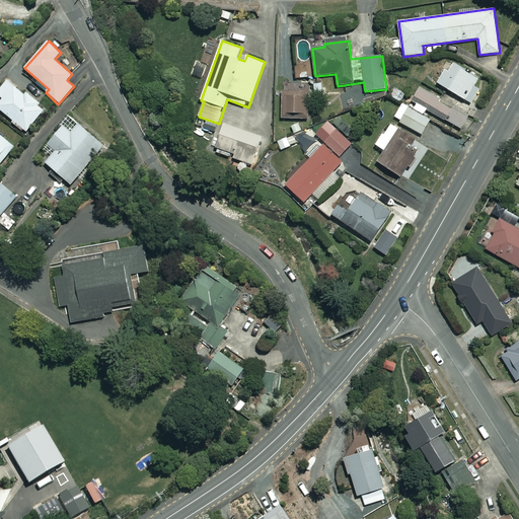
[(485,82),(451,62),(438,83),(472,103),(485,82)]
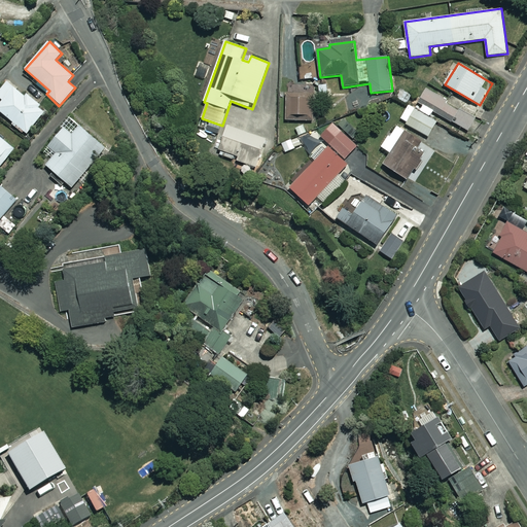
[(26,97),(8,82),(0,91),(0,97),(4,100),(0,104),(0,110),(27,134),(46,110),(28,94),(26,97)]
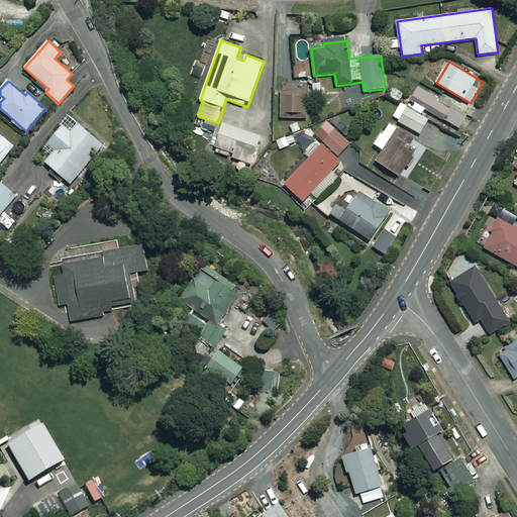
[(468,113),(419,86),(412,100),(459,127),(468,113)]
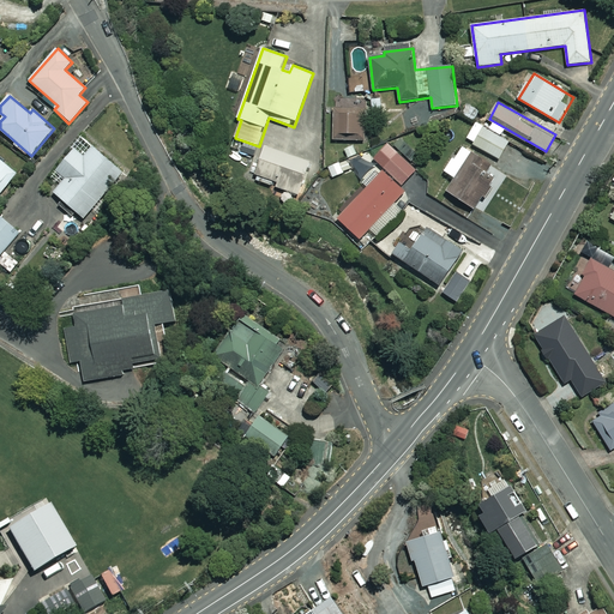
[(347,108),(339,108),(339,113),(332,113),(332,140),(366,140),(366,109),(356,109),(356,114),(347,114),(347,108)]
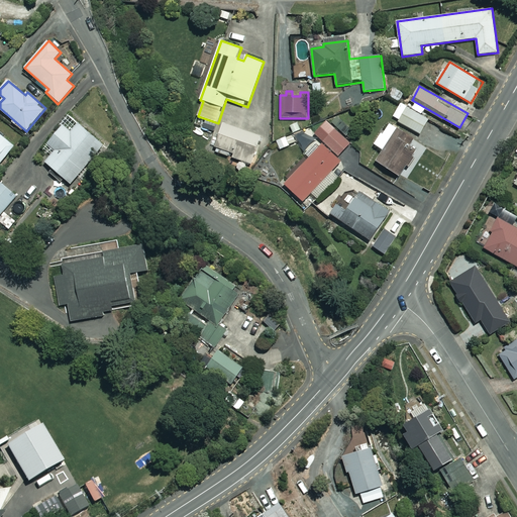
[(421,116),(425,108),(416,103),(412,109),(401,102),(392,117),(420,134),(428,120),(421,116)]
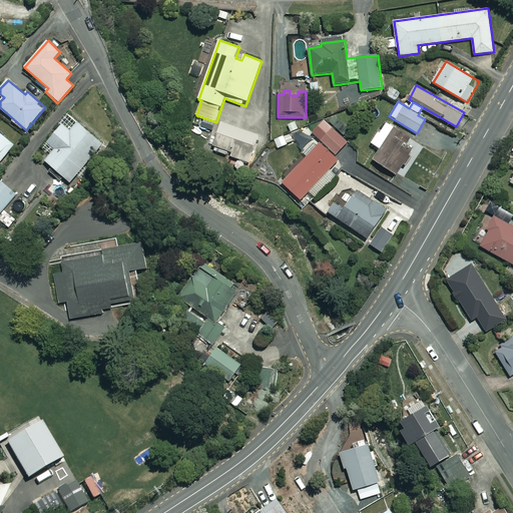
[(103,144),(70,115),(48,141),(56,148),(45,160),(71,182),(103,144)]
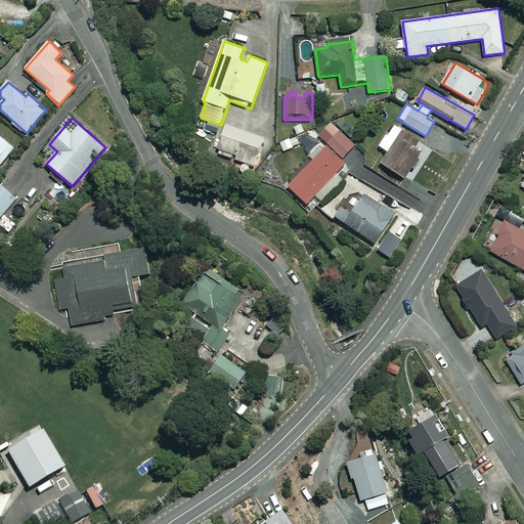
[(355,145),(331,123),(318,135),(329,144),(289,187),(307,204),(346,163),(342,160),(355,145)]
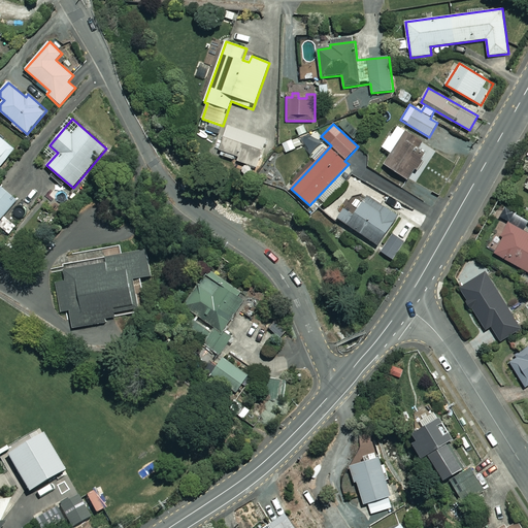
[(266,139),(226,125),(216,154),(257,168),(266,139)]
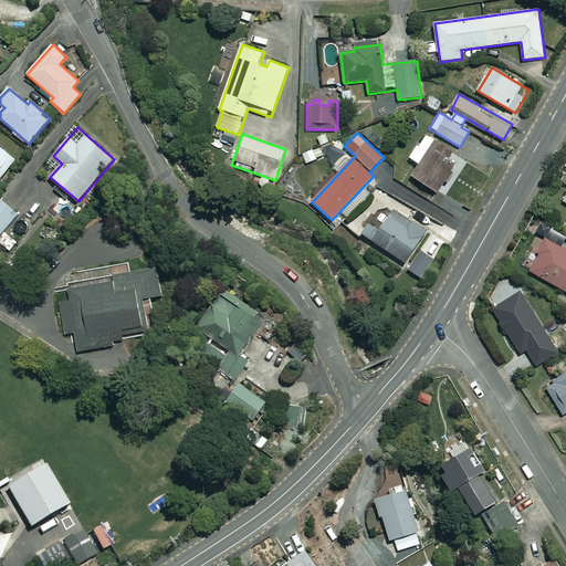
[(442,145),(426,134),(410,158),(420,165),(412,176),(438,192),(456,166),(438,154),(442,145)]
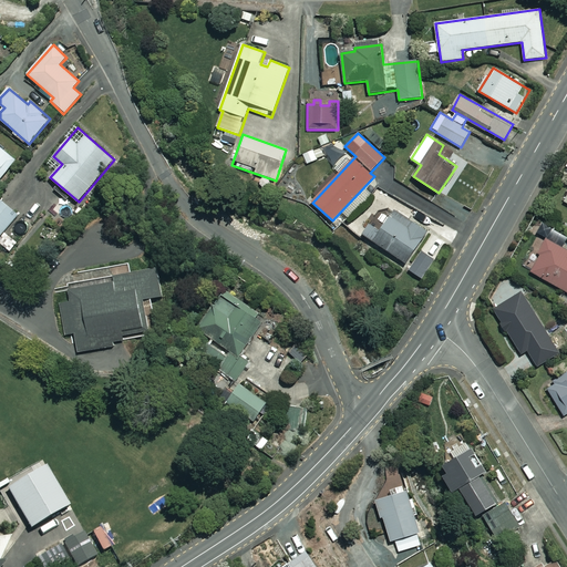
[(0,179),(17,160),(0,146),(0,179)]
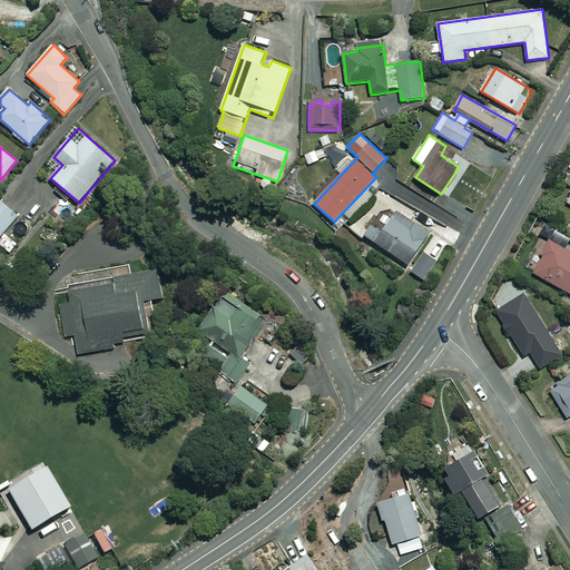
[(317,150),(304,156),(310,167),(322,163),(317,150)]
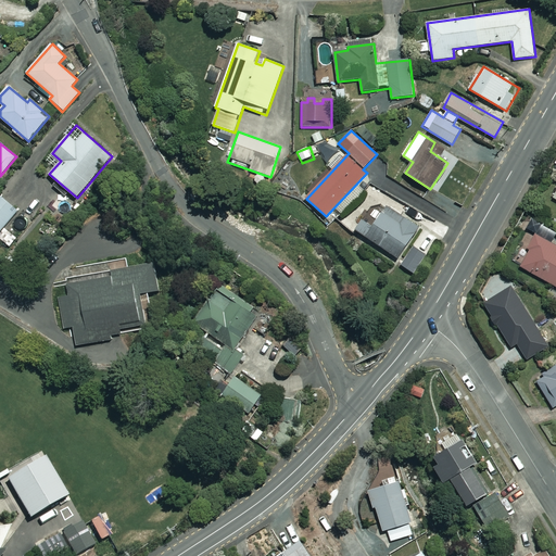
[(386,191),(371,184),(366,193),(381,201),(386,191)]
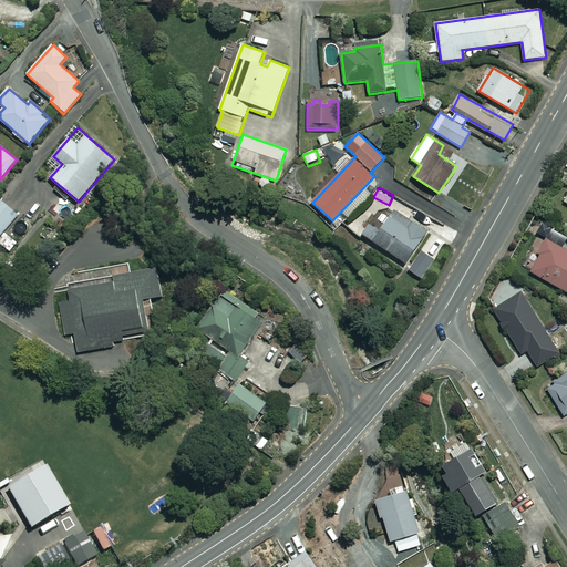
[(0,236),(19,215),(0,198),(0,236)]
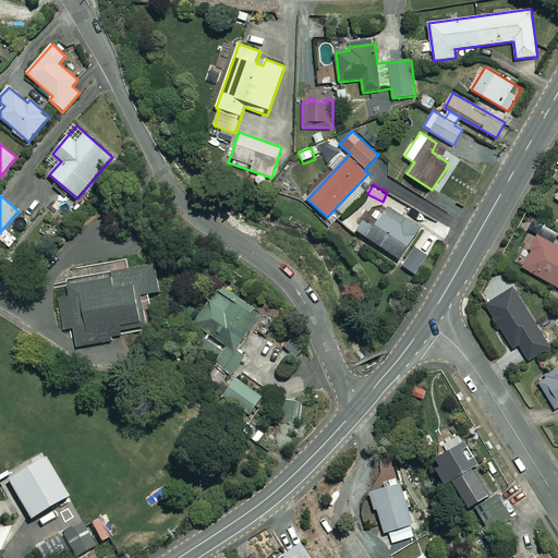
[(68,217),(51,202),(44,209),(60,225),(68,217)]
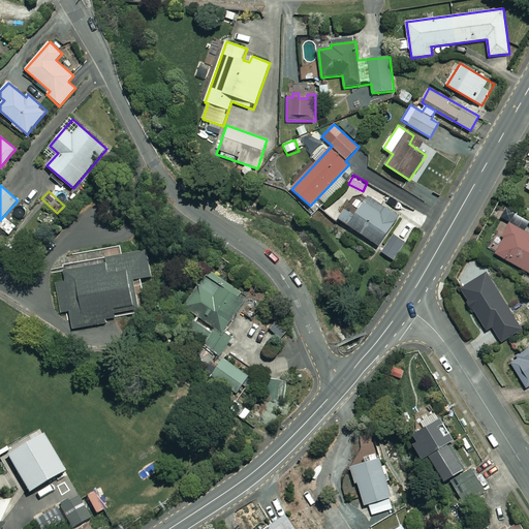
[(399,217),(368,196),(355,216),(345,209),(339,218),(379,246),(399,217)]
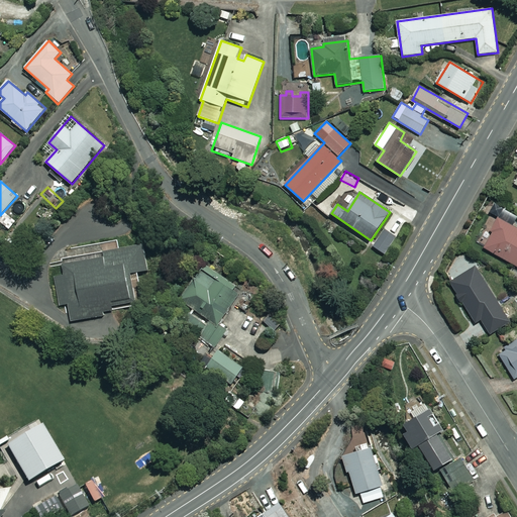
[(516,218),(516,215),(495,204),(489,215),(497,220),(491,231),(493,232),(485,248),(516,266),(516,228),(513,226),(516,218)]
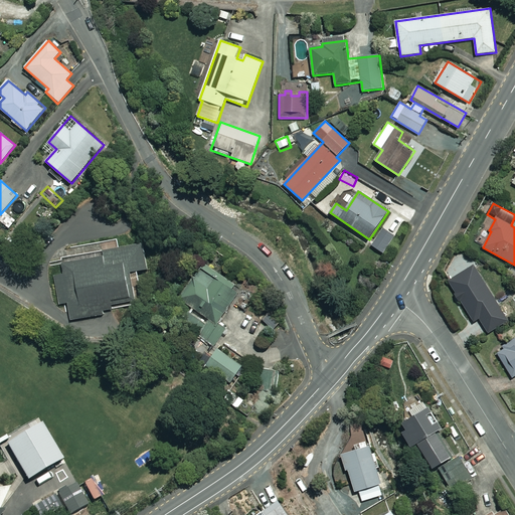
[(393,235),(381,228),(370,244),(383,252),(393,235)]
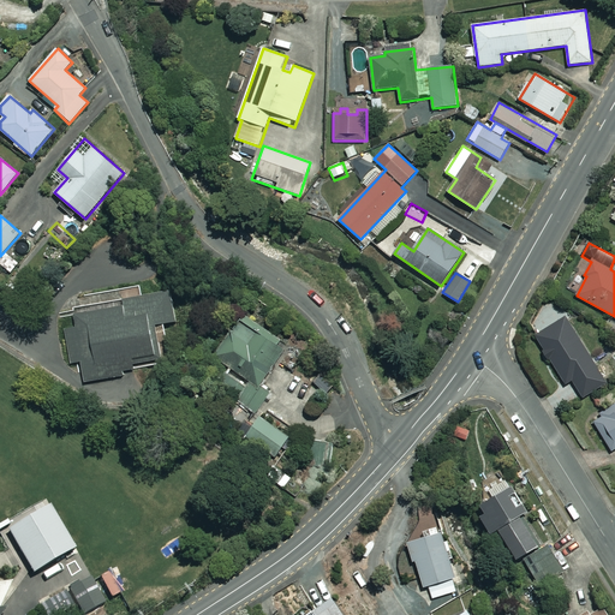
[(172,292),(60,311),(69,365),(83,363),(85,382),(135,374),(135,368),(171,362),(165,327),(178,324),(172,292)]
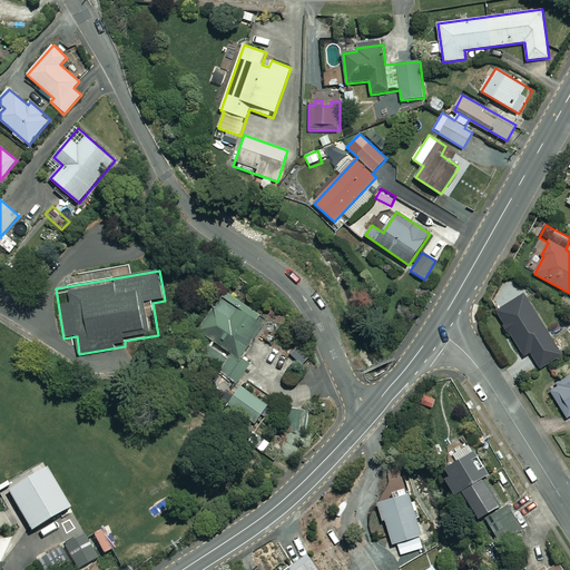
[(268,320),(227,291),(187,349),(236,383),(251,364),(241,357),(268,320)]
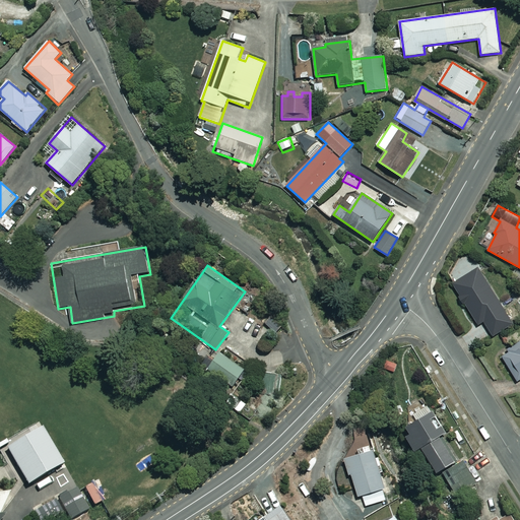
[(512,324),(478,269),(453,284),(478,326),(484,323),(493,336),(512,324)]
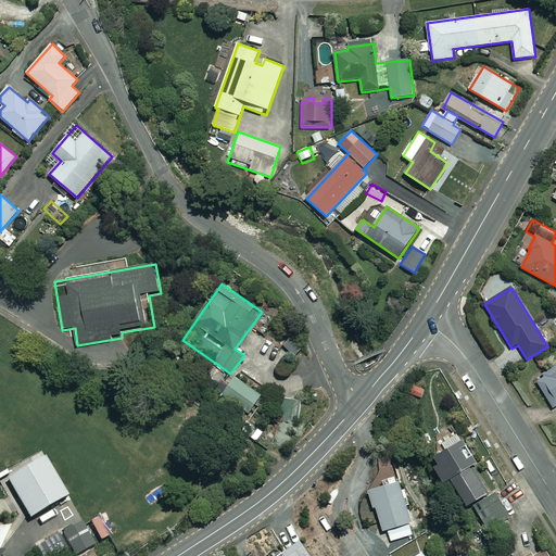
[(555,366),(535,379),(553,407),(555,405),(555,366)]
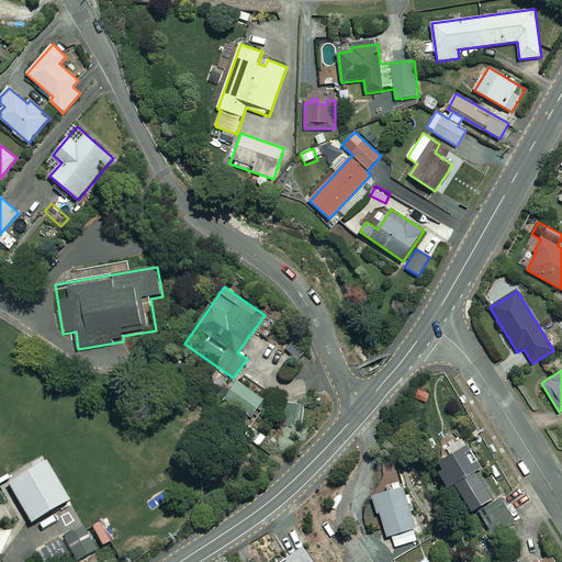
[(265,400),(238,381),(225,400),(251,419),(265,400)]
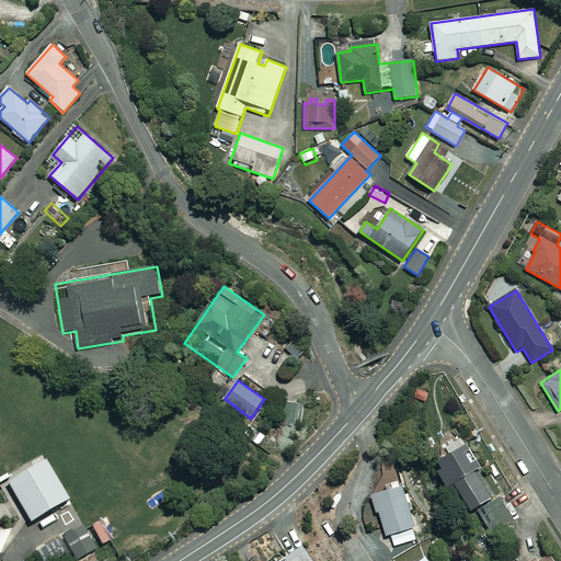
[(304,410),(284,403),(278,421),(298,427),(304,410)]
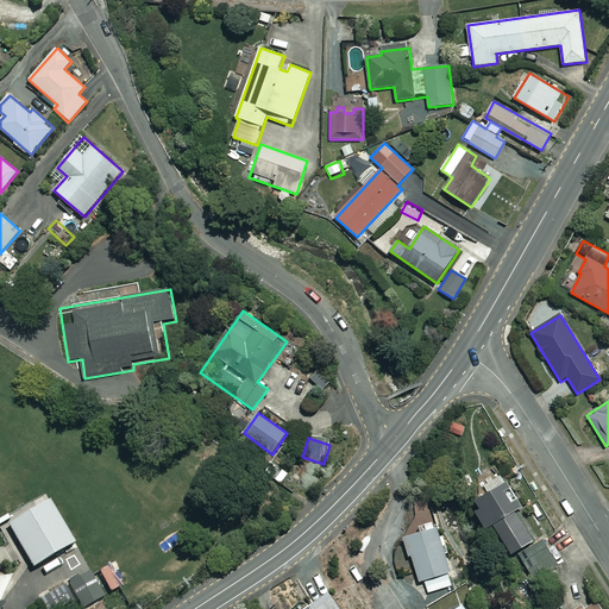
[(289,472),(272,462),(264,473),(281,485),(289,472)]
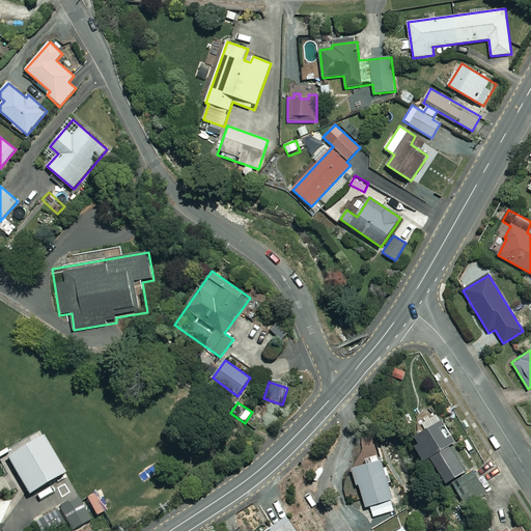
[(454,442),(438,415),(412,430),(420,443),(415,446),(424,460),(454,442)]
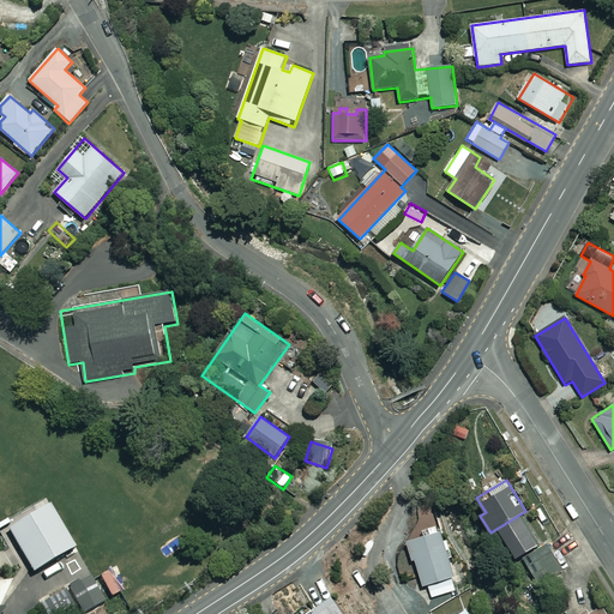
[(52,504),(10,529),(35,571),(77,546),(52,504)]
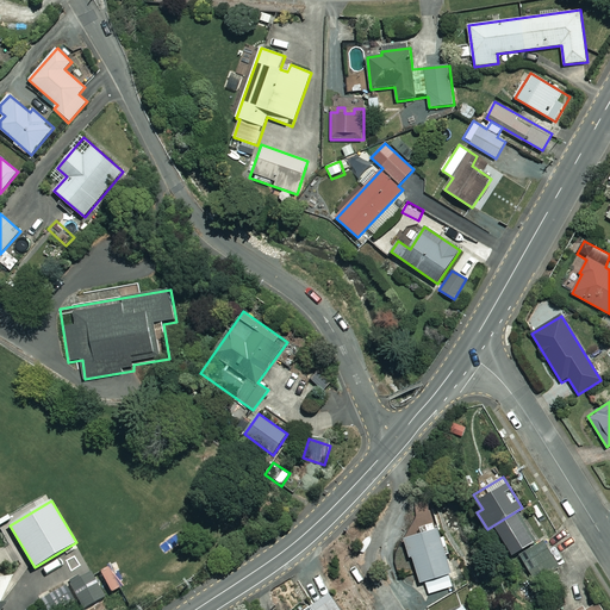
[(543,536),(526,508),(496,527),(514,554),(543,536)]
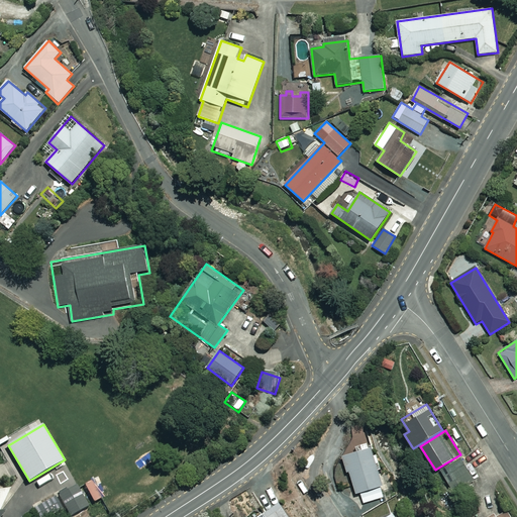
[(386,496),(372,448),(343,456),(348,473),(349,473),(356,494),(360,493),(364,503),(386,496)]
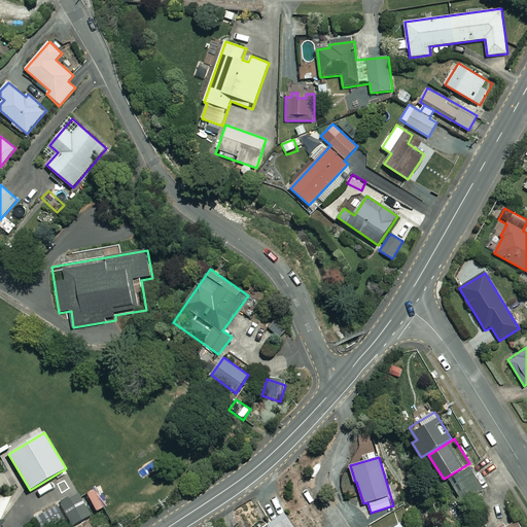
[(484,490),(470,467),(450,479),(462,502),(484,490)]
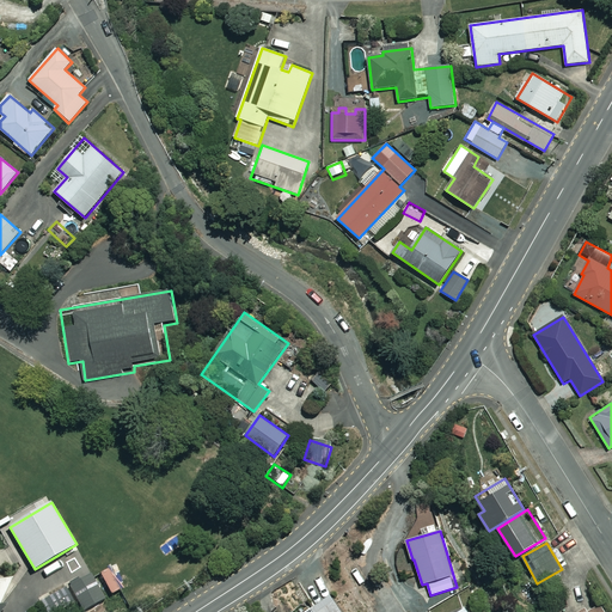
[(93,574),(41,603),(46,611),(79,611),(106,598),(93,574)]
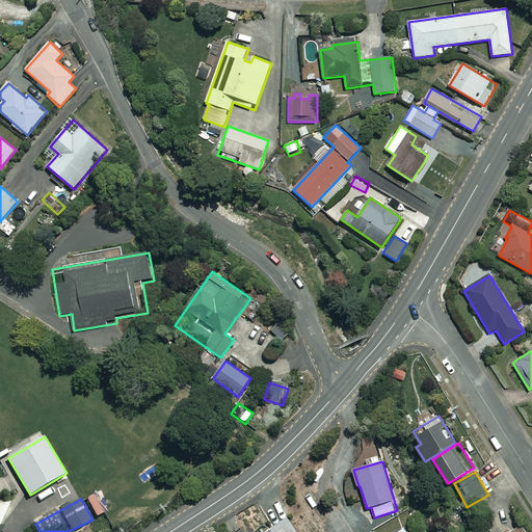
[(0,524),(12,503),(0,504),(0,524)]
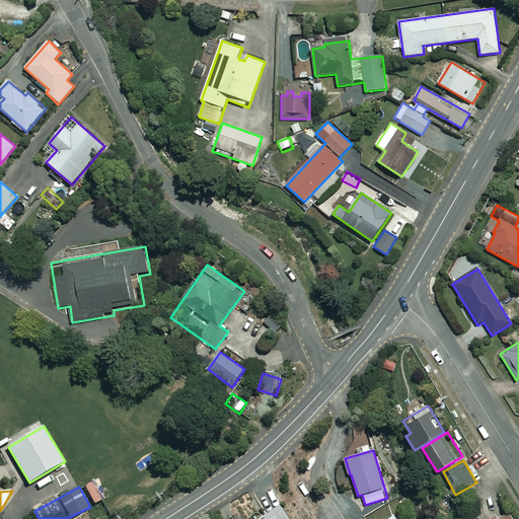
[(291,518),(282,505),(260,518),(291,518)]
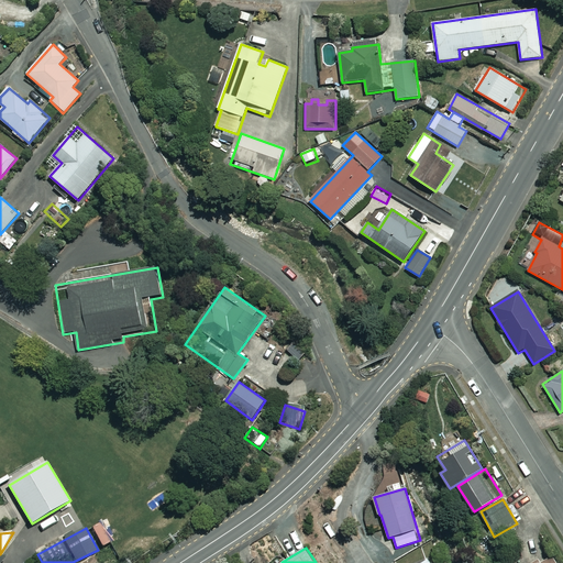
All buildings are outlined.
